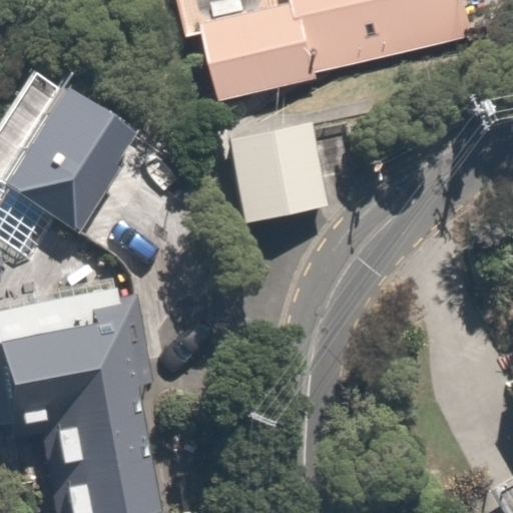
[(182,0),(189,33),(214,28),(224,85),(489,37),(482,0),(182,0)]
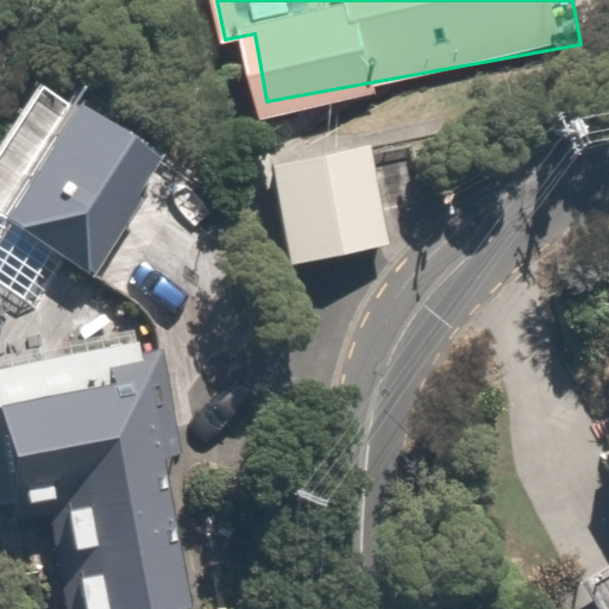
[(26,71),(0,123),(0,297),(35,315),(62,259),(124,292),(193,157),(26,71)]
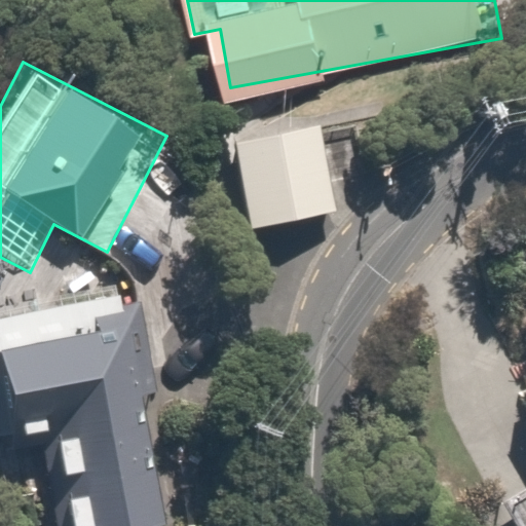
[(324,119),(231,141),(253,230),(345,208),(324,119)]
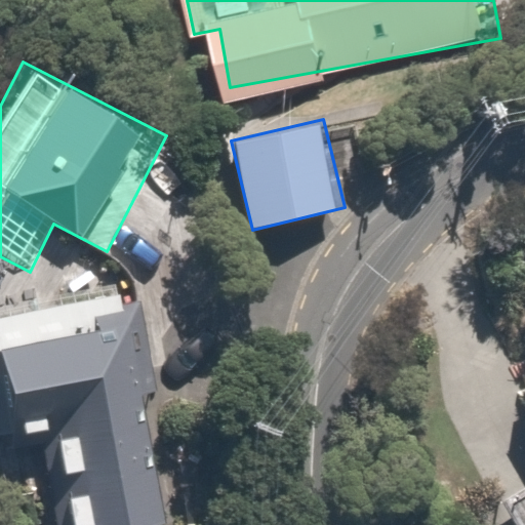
[(122,309),(0,333),(0,369),(14,438),(77,426),(96,524),(151,524),(166,522),(122,309)]
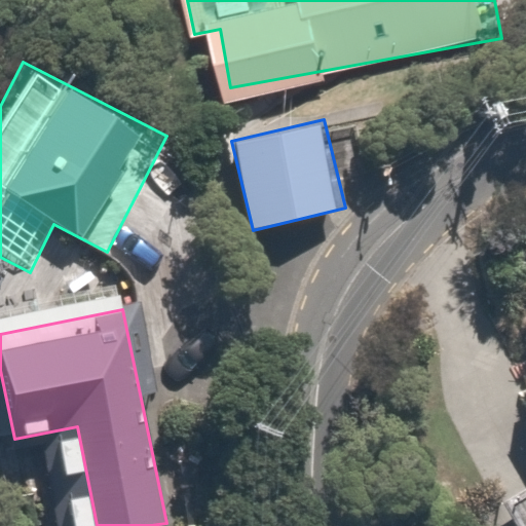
[(525,525),(525,482),(495,500),(511,525),(525,525)]
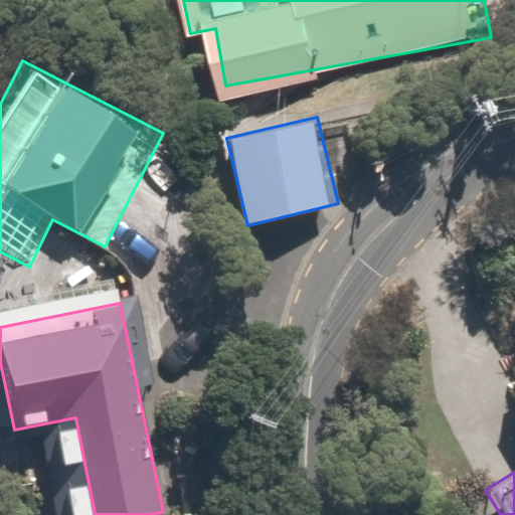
All buildings are outlined.
